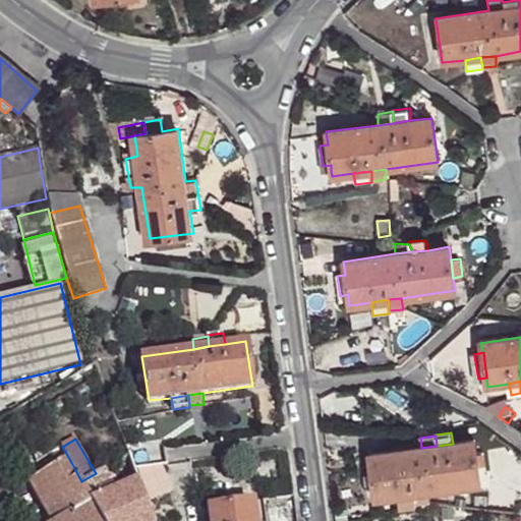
[(413,495),(427,493),(480,484),(474,441),(453,444),(437,446),(421,448),(369,456),(372,475),(373,488),(375,499),(397,496),(413,495)]
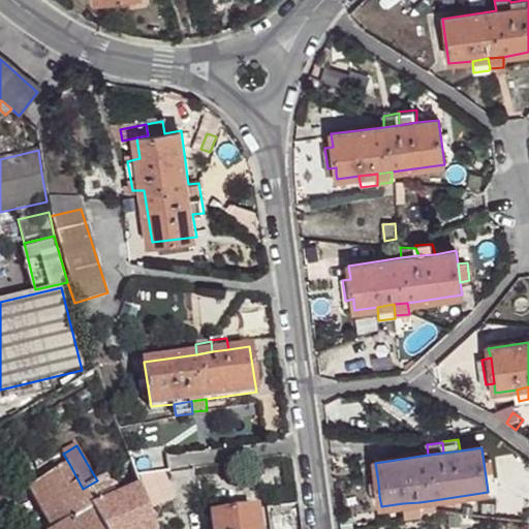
[(63,500),(83,489),(68,462),(28,488),(51,528),(58,528),(72,521),(74,520),(63,500)]
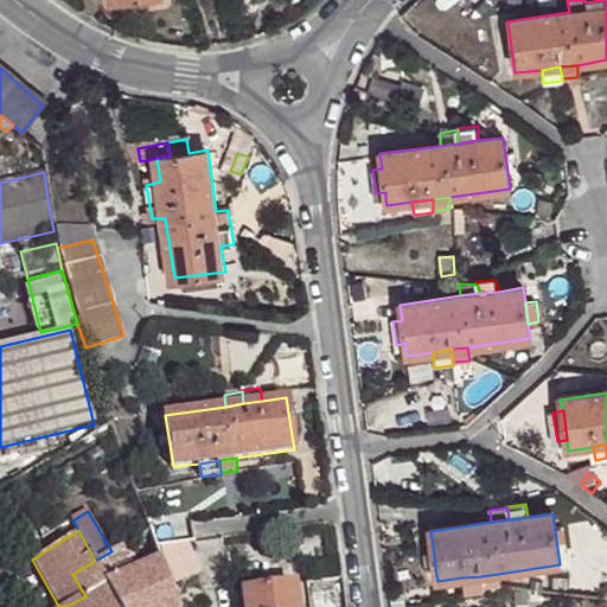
[(133,557),(126,544),(112,551),(95,561),(103,574),(133,557)]
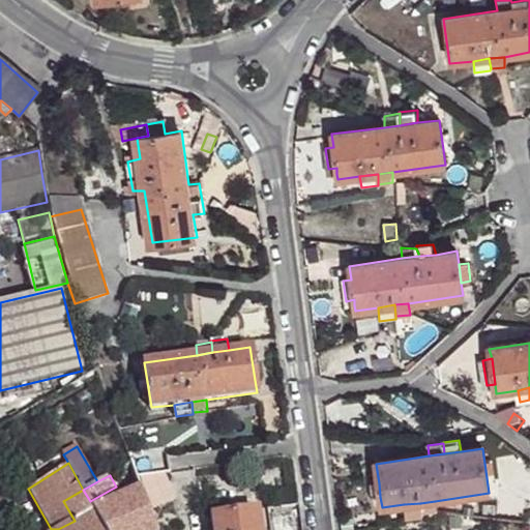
[(366,498),(380,497),(379,483),(365,486),(366,498)]
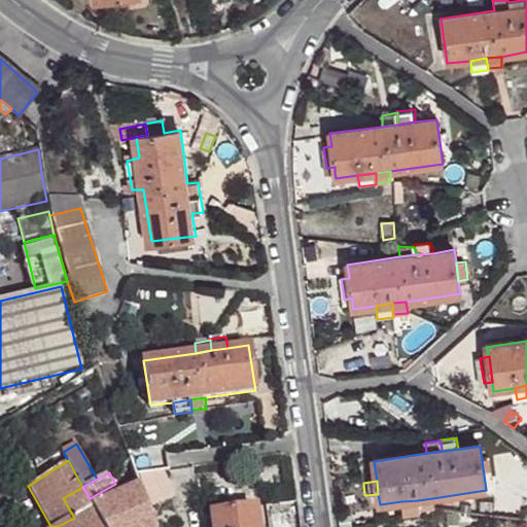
[(102,526),(153,526),(139,485),(94,505),(91,506),(102,526)]
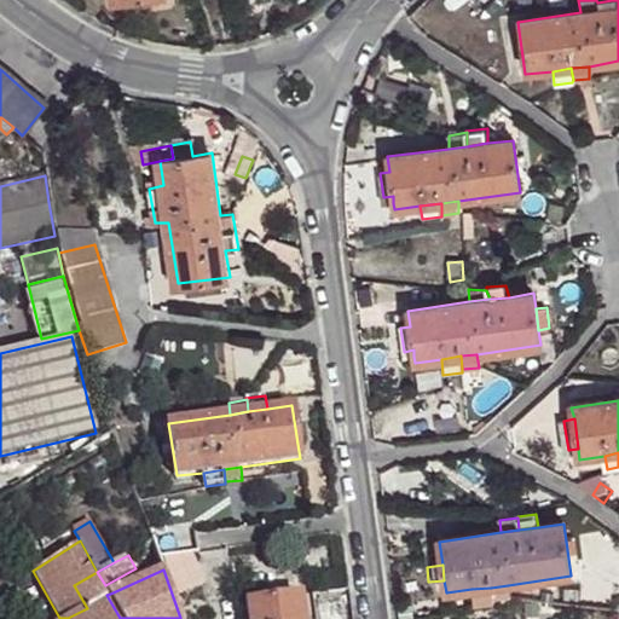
[(105,585),(97,572),(74,585),(87,608),(94,618),(120,618),(106,595),(110,594),(105,585)]
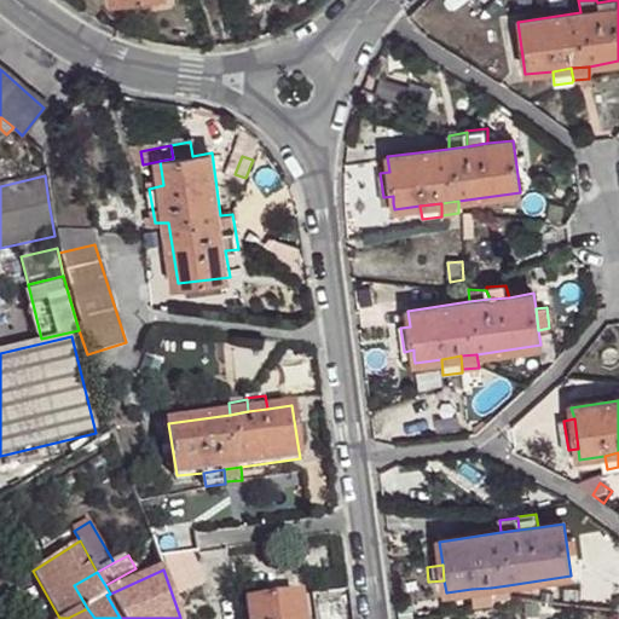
[(510,597),(508,585),(491,588),(492,600),(510,597)]
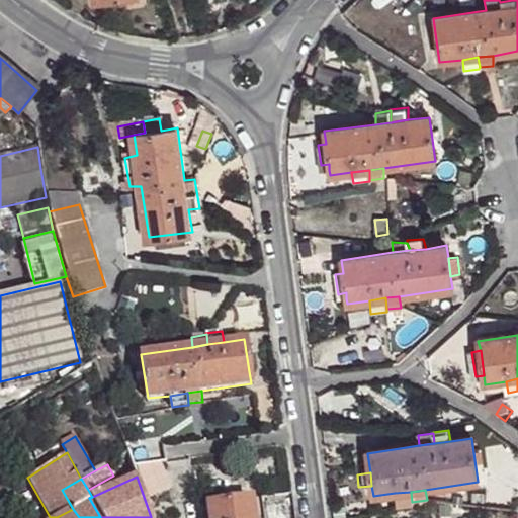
[(411,492),(395,493),(397,505),(412,503),(412,502),(411,492)]
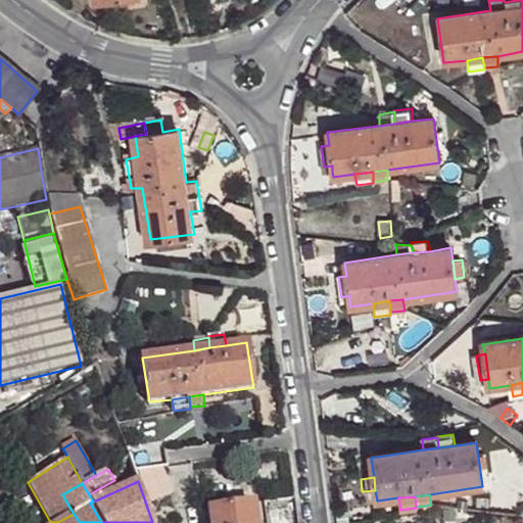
[(255,522),(253,505),(209,510),(210,522),(255,522)]
